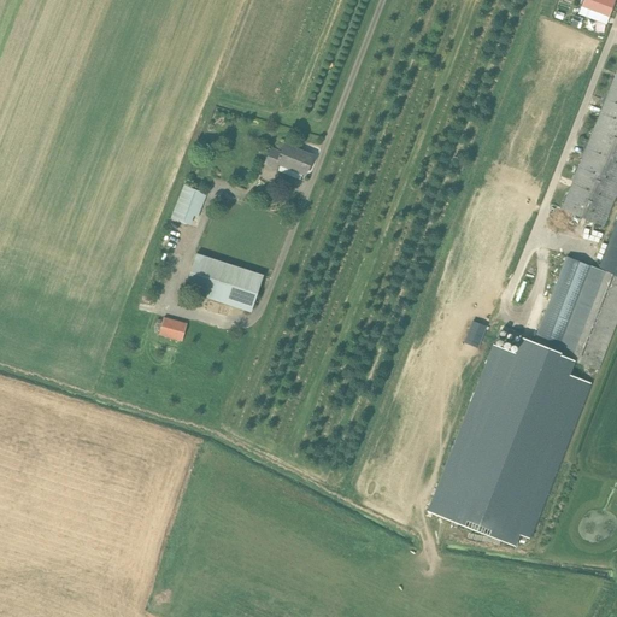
[(615,0),(583,0),(581,6),(609,17),(615,0)]
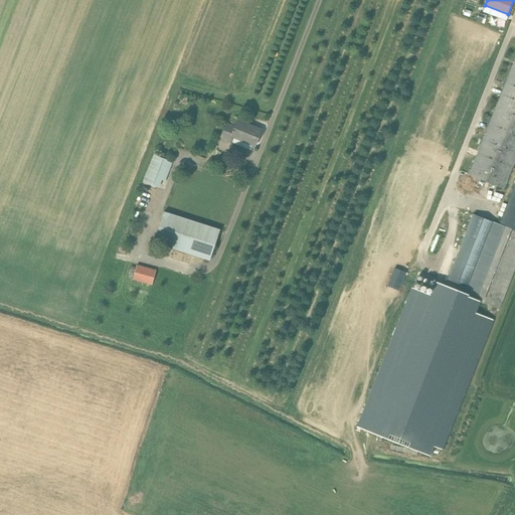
[(514,59),(492,118),(486,116),(485,121),(490,123),(469,174),(469,175),(468,179),(478,183),(479,179),(504,188),(514,160),(514,59)]
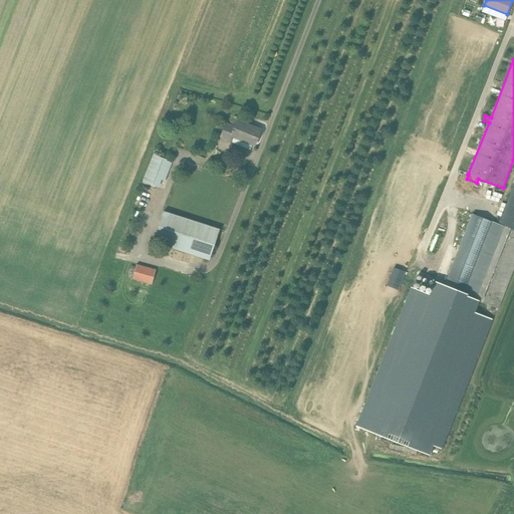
[(254,146),(260,132),(249,126),(249,125),(237,120),(234,127),(226,123),(221,137),(230,141),(231,137),(254,146)]
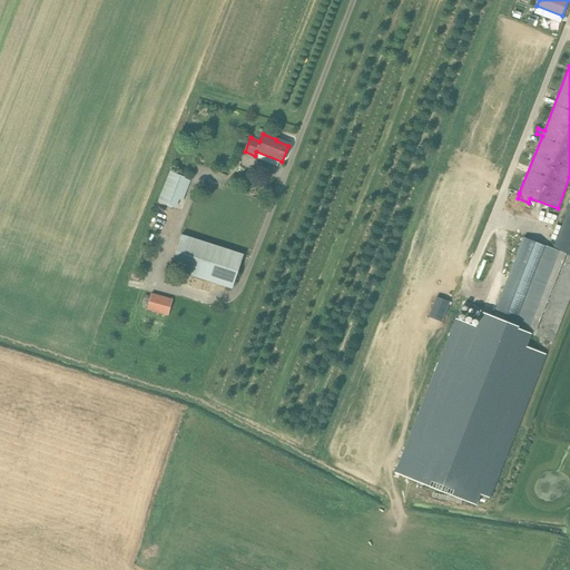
[(189,180),(169,172),(158,200),(178,208),(189,180)]
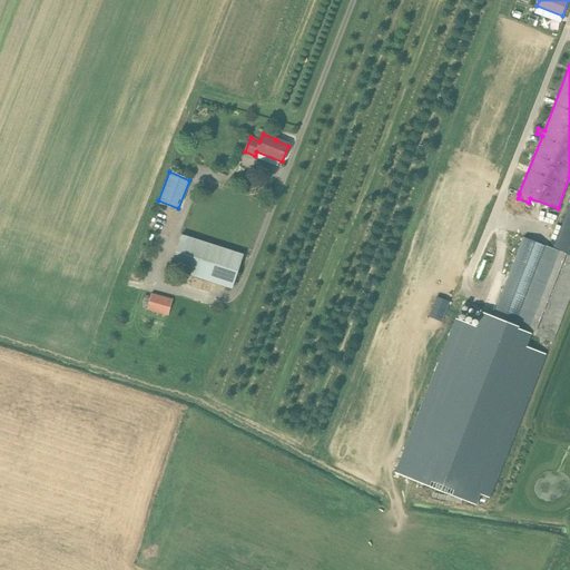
[(552,342),(569,294),(569,200),(552,247),(549,246),(548,247),(524,237),(492,317),(530,333),(552,342)]
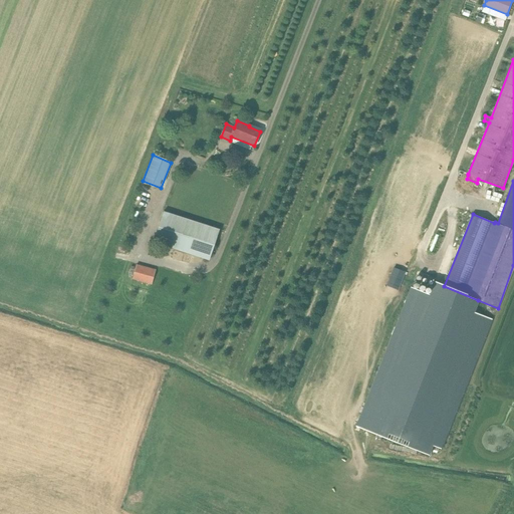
[(154,242),(209,260),(219,229),(163,212),(154,242)]
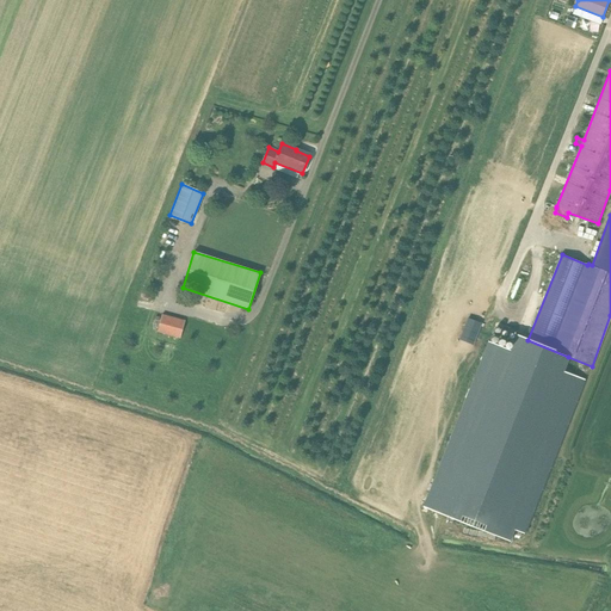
[(158,331),(180,338),(186,320),(164,313),(158,331)]
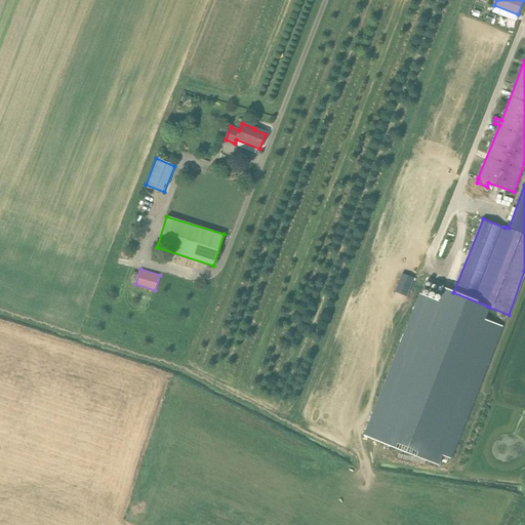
[(395,291),(407,295),(413,278),(402,274),(395,291)]
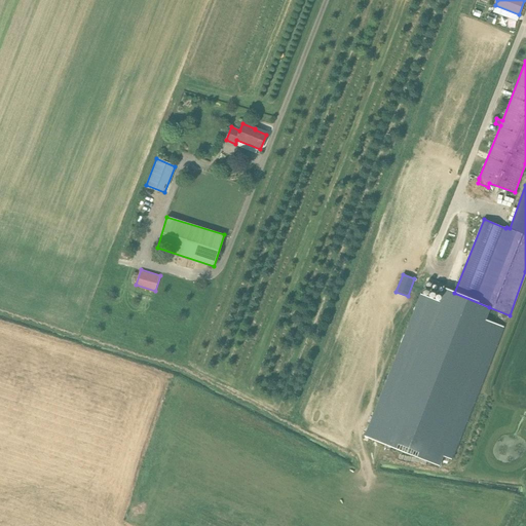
[(454,293),(445,288),(440,300),(422,294),(365,435),(439,465),(443,456),(449,458),(503,328),(485,320),(489,307),(454,293)]
